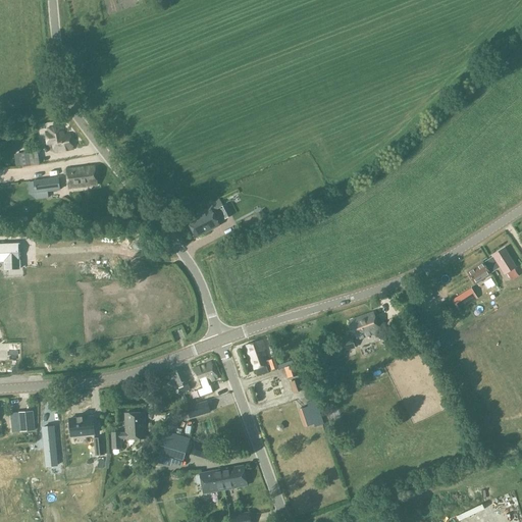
[(45,133),(48,145),(54,144),(55,153),(73,149),(70,135),(64,136),(63,126),(47,129),(47,133),(45,133)]
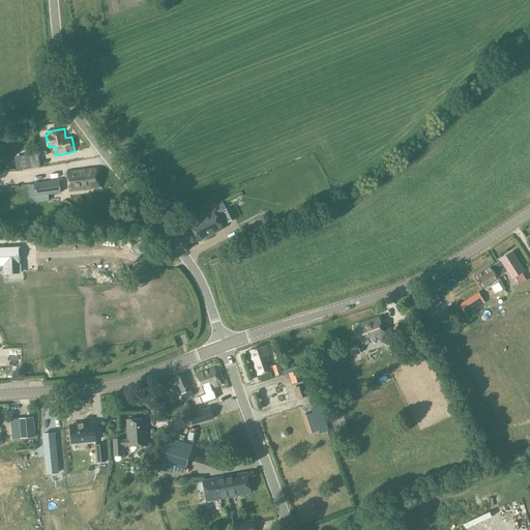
[(38,153),(15,157),(17,171),(40,168),(38,153)]
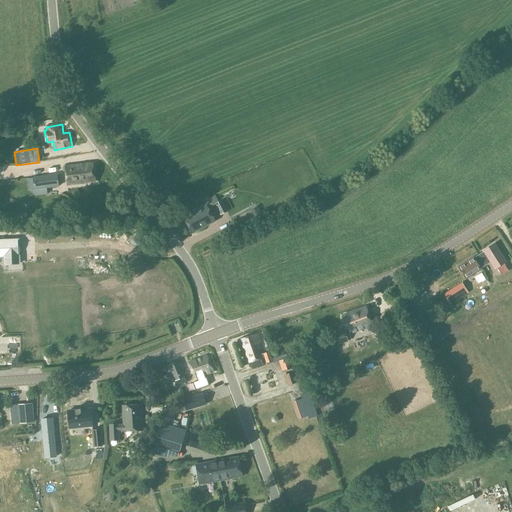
[(93,162),(65,166),(68,185),(96,181),(93,162)]
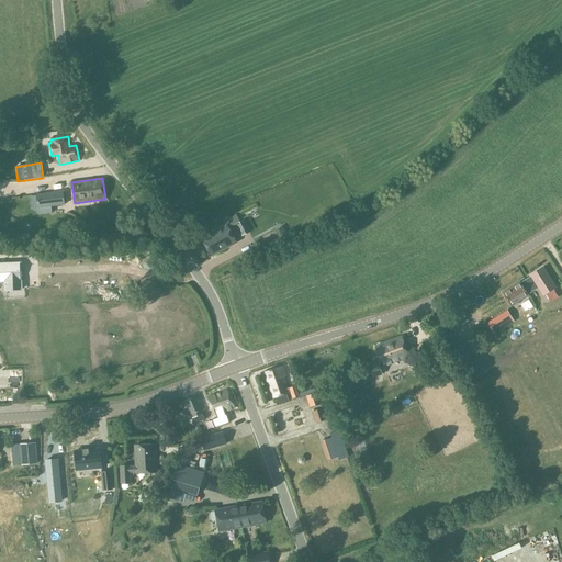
[(64,191),(36,195),(30,197),(31,210),(40,209),(40,215),(53,214),(52,206),(65,205),(64,191)]
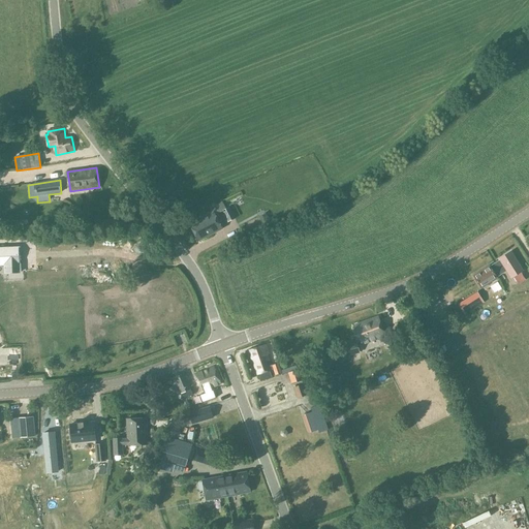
[(237,218),(230,207),(222,211),(228,222),(237,218)]
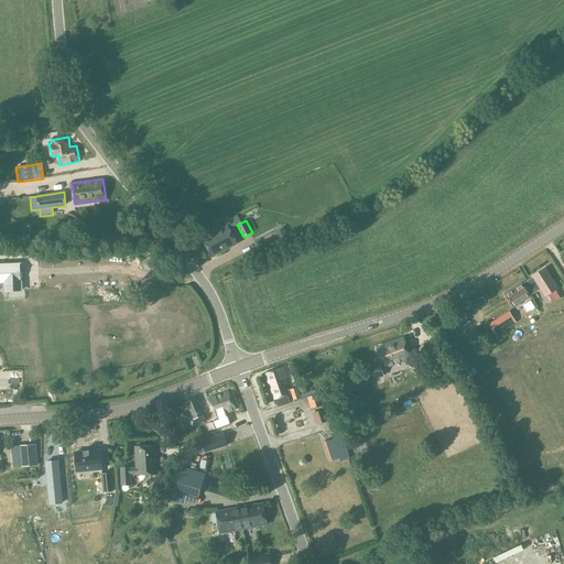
[(238,243),(229,226),(204,238),(213,257),(238,243)]
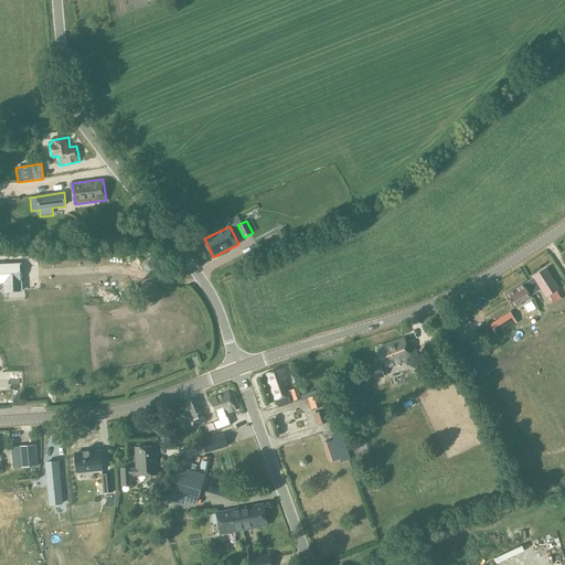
[(281,242),(289,238),(284,227),(277,232),(281,242)]
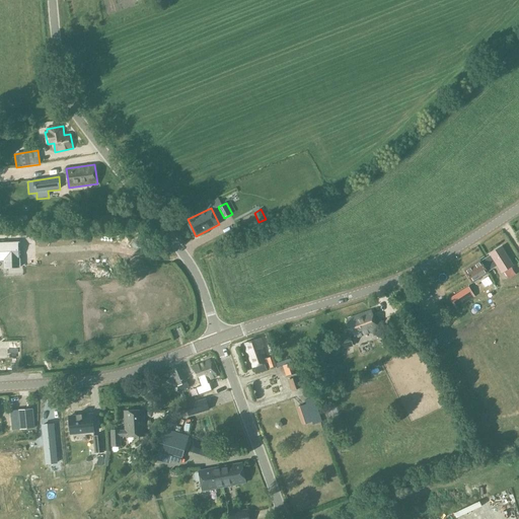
[(19,243),(0,243),(0,260),(5,261),(5,268),(20,268),(19,243)]
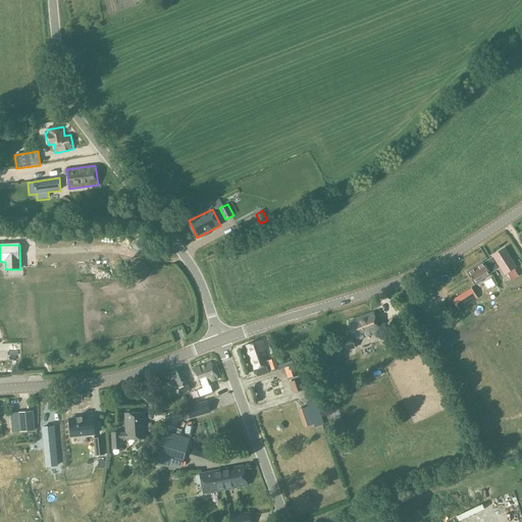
[(513,262),(521,257),(516,246),(507,252),(513,262)]
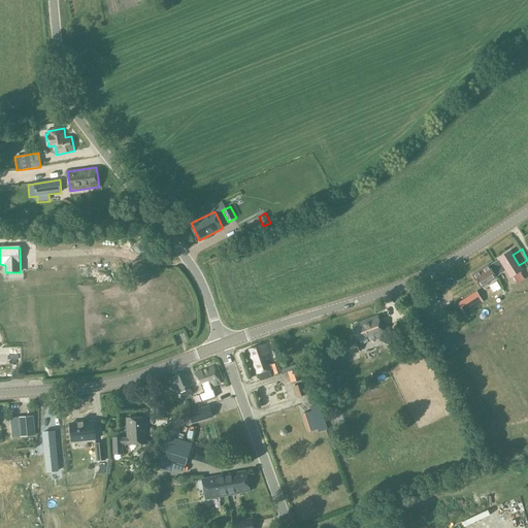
[(496,277),(503,272),(496,262),(489,266),(474,275),(482,288),(496,277)]
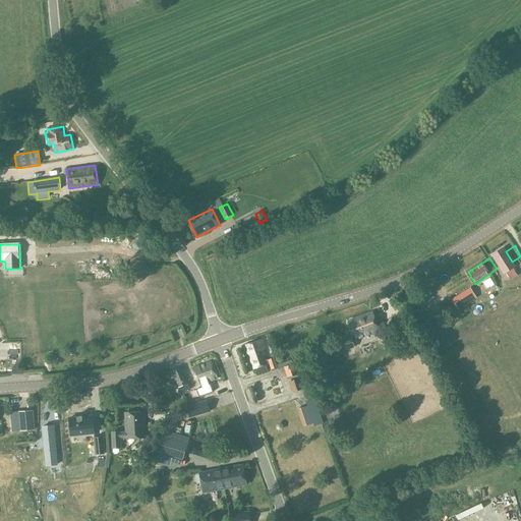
[(441,284),(445,293),(465,283),(460,273),(441,284)]
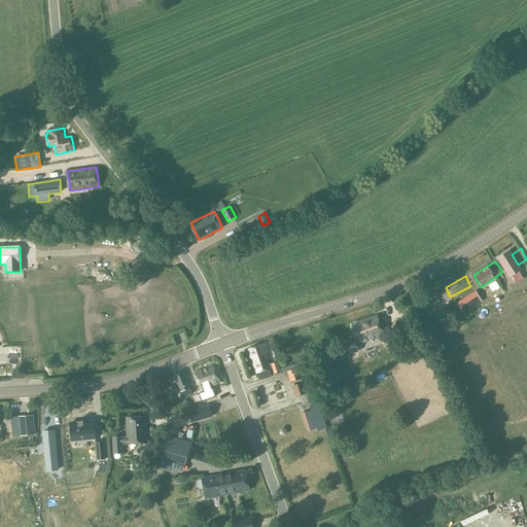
[(458,303),(464,312),(482,302),(476,292),(458,303)]
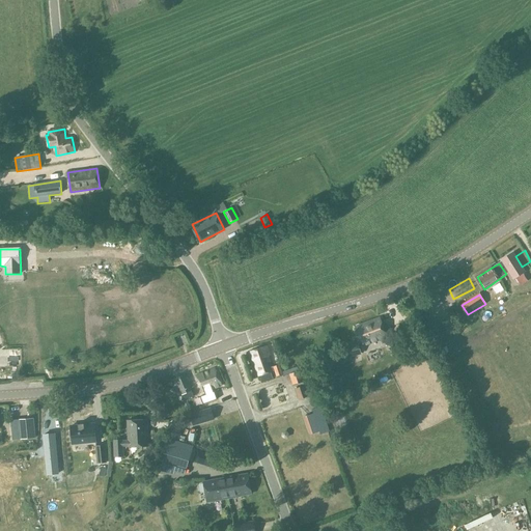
[(414,305),(404,309),(412,326),(422,320),(414,305)]
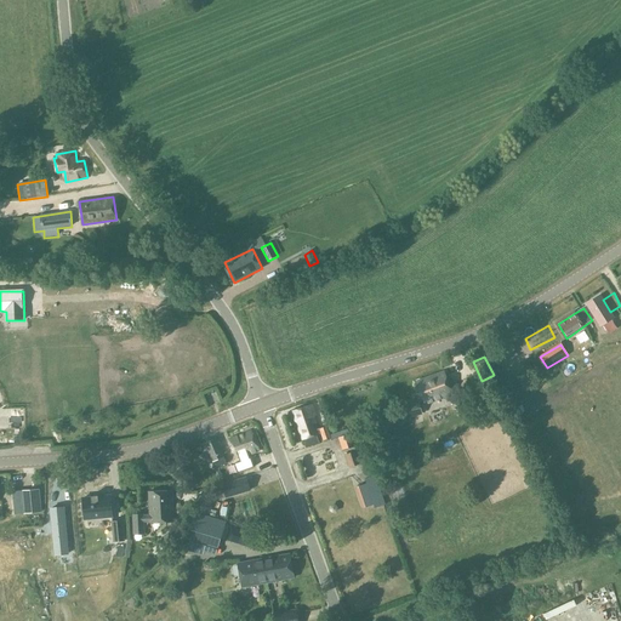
[(445,372),(419,383),(427,404),(454,394),(445,372)]
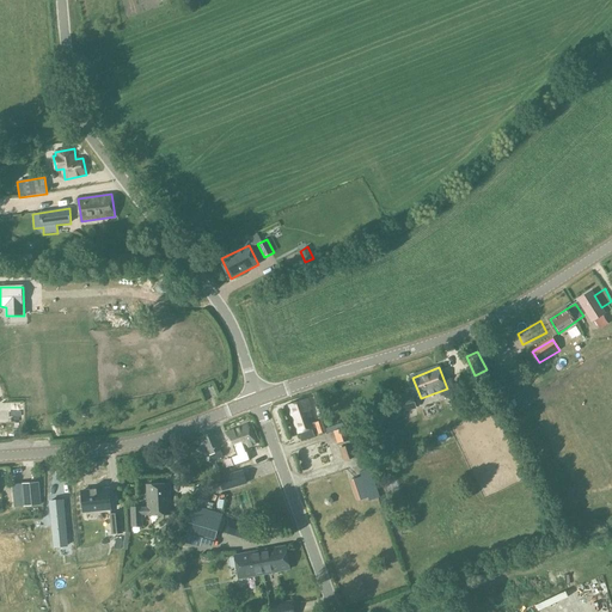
[(397,412),(417,409),(415,397),(395,401),(397,412)]
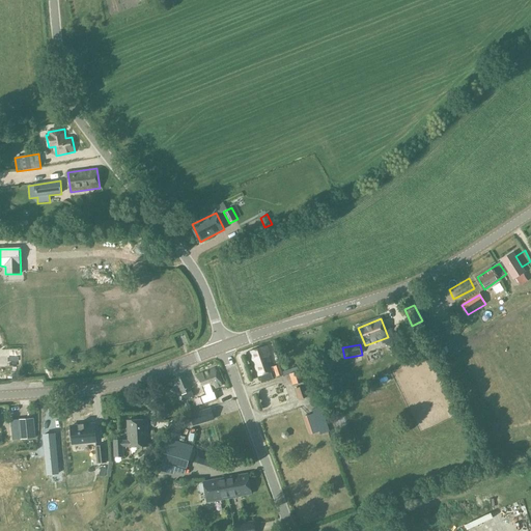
[(280,364),(272,367),(268,356),(270,355),(268,346),(251,352),(259,375),(271,371),(271,372),(275,371),(277,378),(284,374),(280,364)]
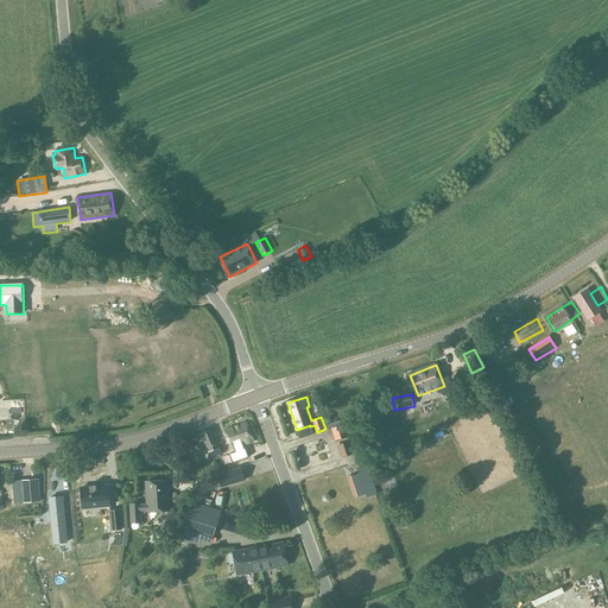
[(222,445),(230,443),(232,448),(242,443),(244,445),(254,441),(247,423),(226,431),(228,436),(220,438),(222,445)]
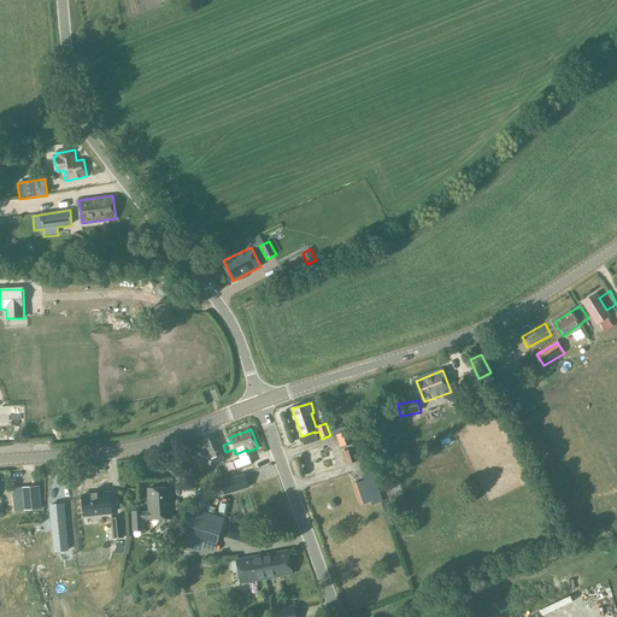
[(338,434),(340,446),(352,442),(348,432),(338,434)]
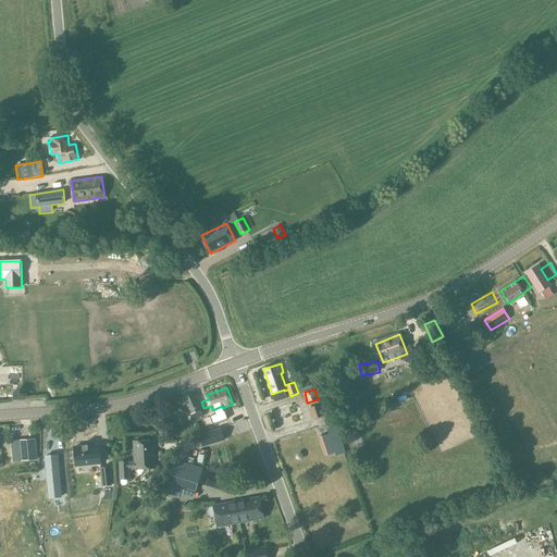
[(203,416),(201,410),(195,394),(185,398),(192,413),(190,415),(194,420),(203,416)]
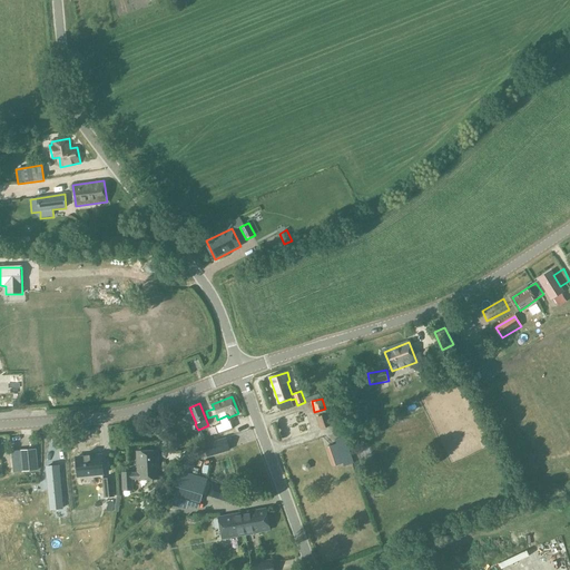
[(317,418),(321,430),(331,426),(327,414),(317,418)]
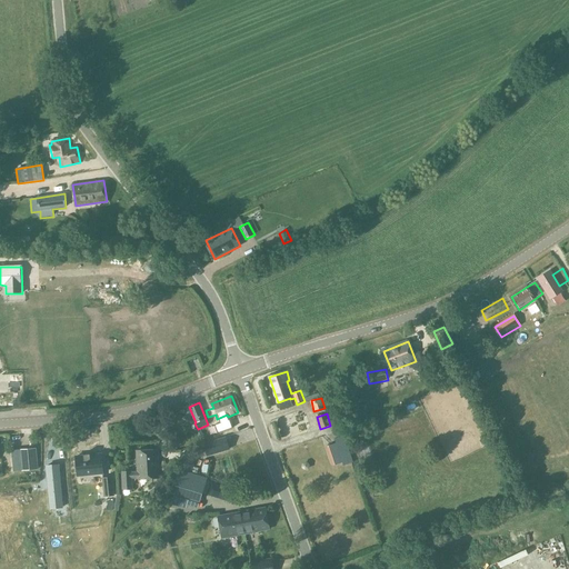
[(226,438),(205,445),(208,456),(229,449),(226,438)]
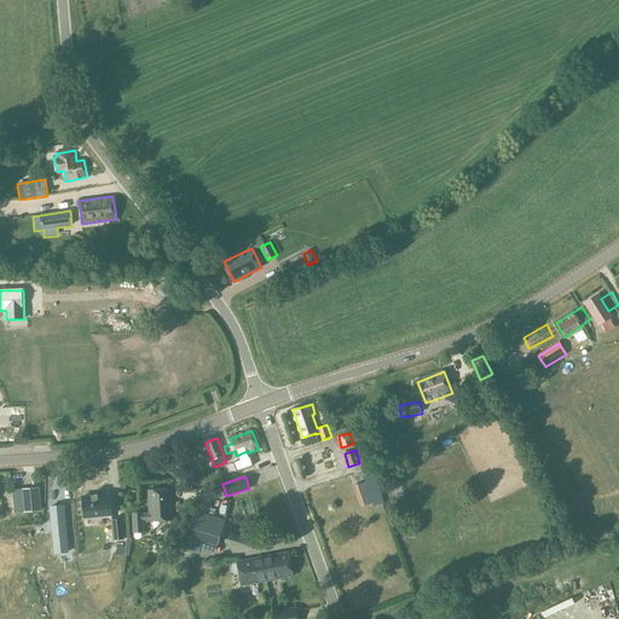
[(374,503),(366,482),(358,485),(365,505),(374,503)]
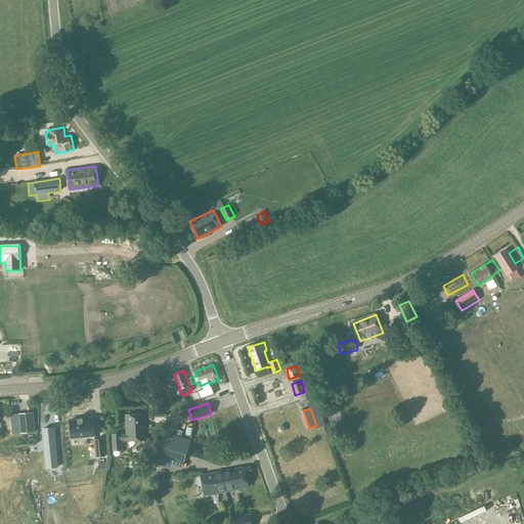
[(32,412),(19,415),(20,434),(34,433),(32,412)]
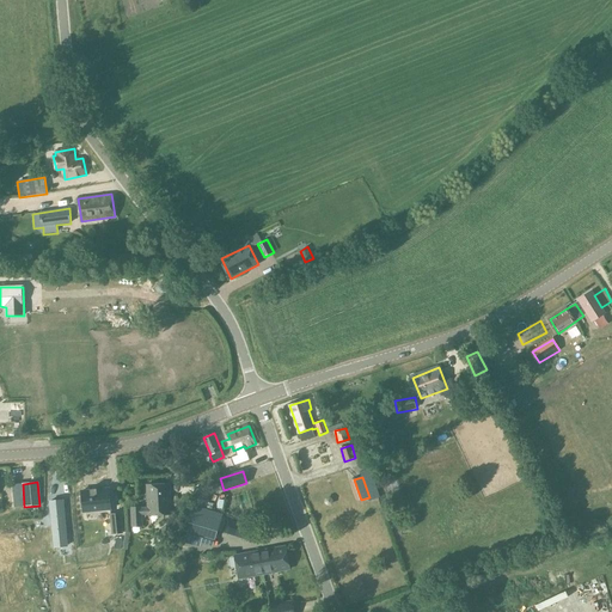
[(142,515),(171,514),(170,484),(147,485),(148,508),(141,508),(141,507),(132,508),(132,527),(144,526),(142,515)]
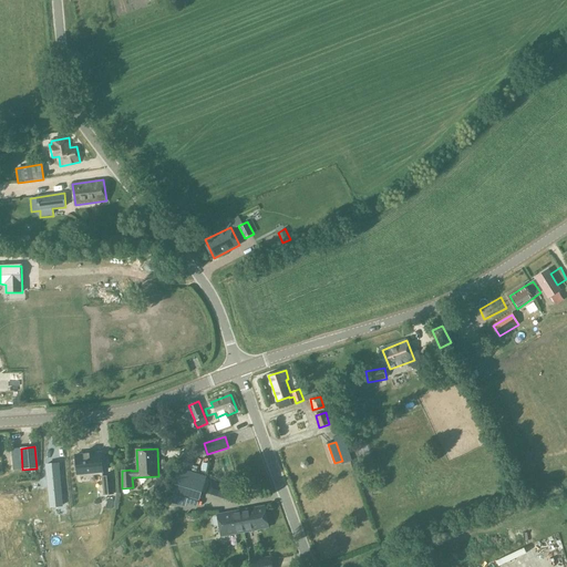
[(193,453),(182,451),(179,463),(182,464),(181,470),(192,472),(195,459),(192,459),(193,453)]
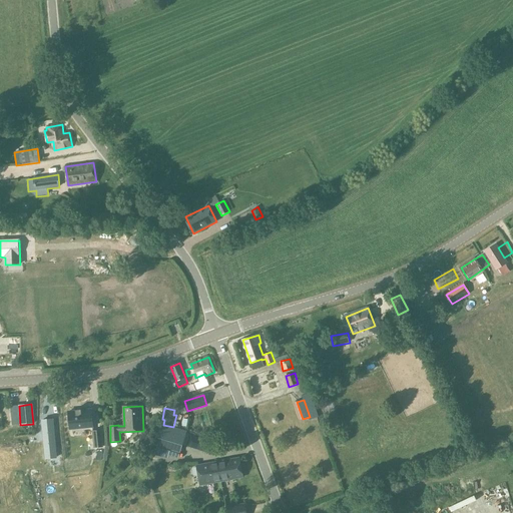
[(95,431),(93,414),(70,417),(73,434),(92,431),(95,431)]
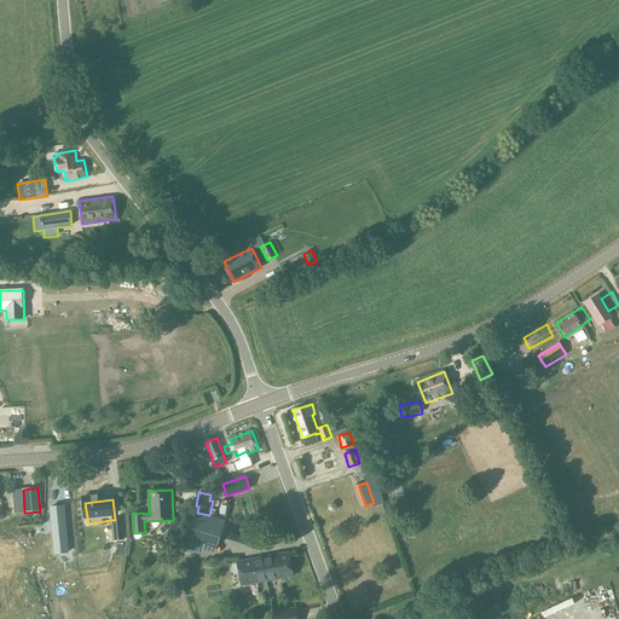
[(68,553),(63,507),(51,508),(55,554),(68,553)]
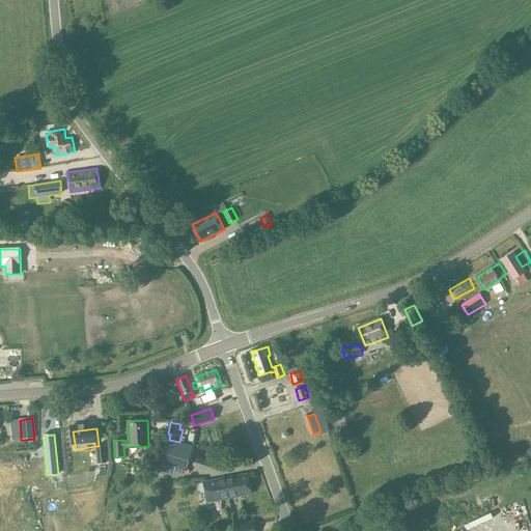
[(193,447),(166,439),(160,460),(187,468),(193,447)]
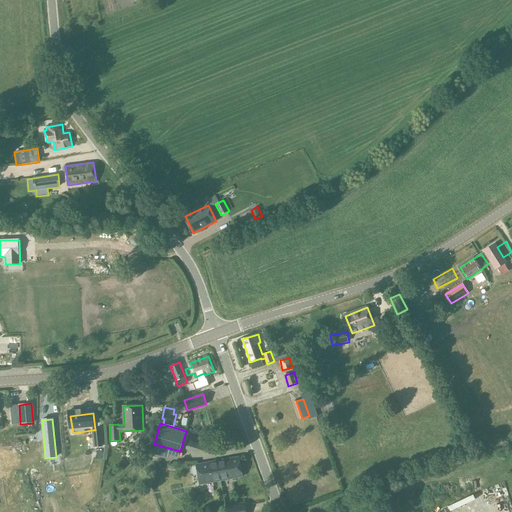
[(95,430),(92,430),(93,447),(103,446),(102,429),(95,430)]
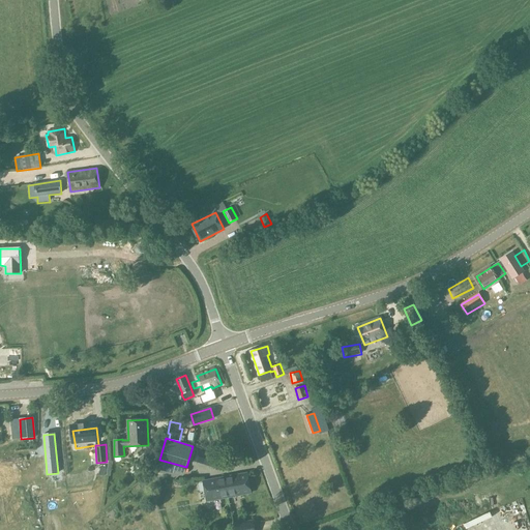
[(199,445),(194,462),(211,468),(217,451),(199,445)]
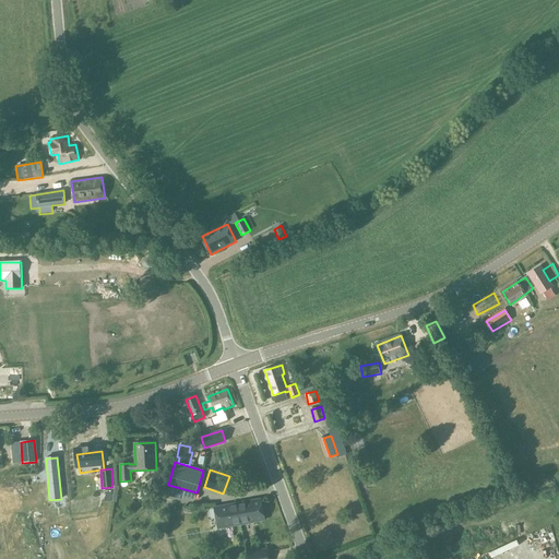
[(214,508),(217,528),(265,521),(262,500),(214,508)]
